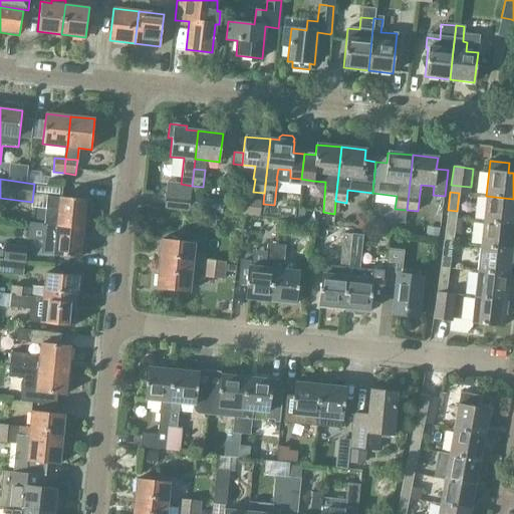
[(166,195),(165,208),(168,209),(189,211),(191,197),(166,195)]
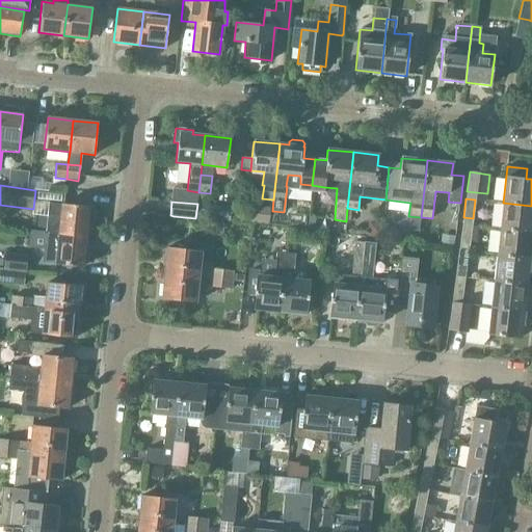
[(30,214),(29,231),(86,236),(87,222),(90,222),(94,220),(95,212),(92,209),(88,209),(89,206),(60,203),(59,216),(33,214),(33,215),(30,214)]
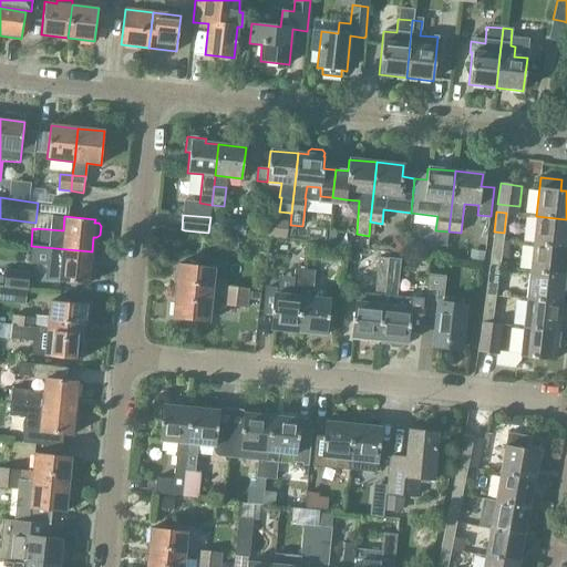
[(566,247),(566,219),(536,216),(533,244),(566,248),(566,247)]
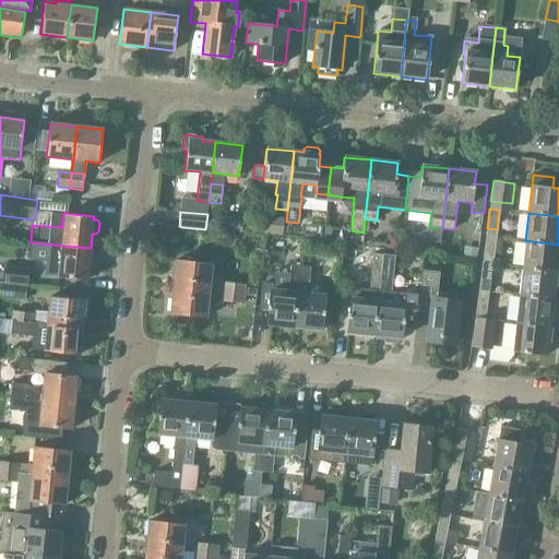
[(486,236),(483,256),(494,257),(496,237),(486,236)]
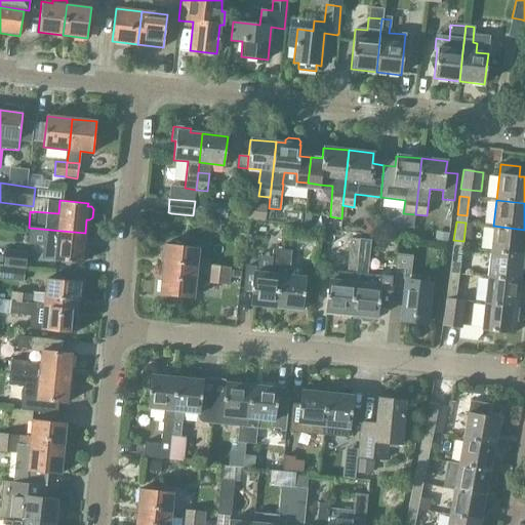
[(493,226),(490,251),(522,255),(524,230),(493,226)]
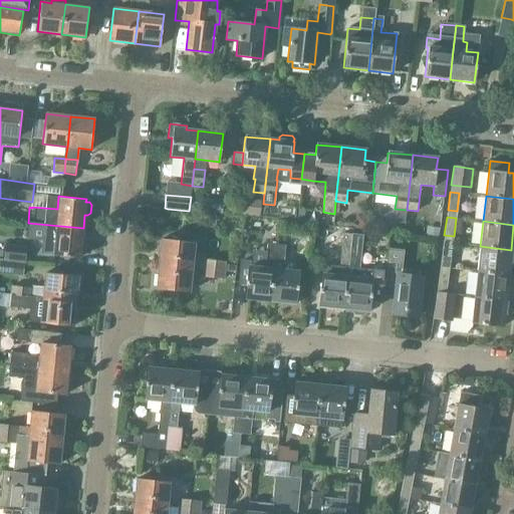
[(83,228),(28,223),(27,230),(30,231),(29,240),(54,243),(53,254),(80,257),(83,228)]
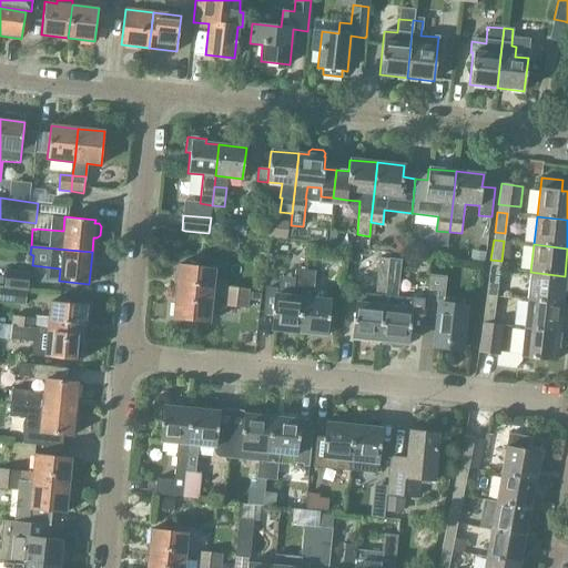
[(179,264),(176,292),(212,295),(214,267),(179,264)]
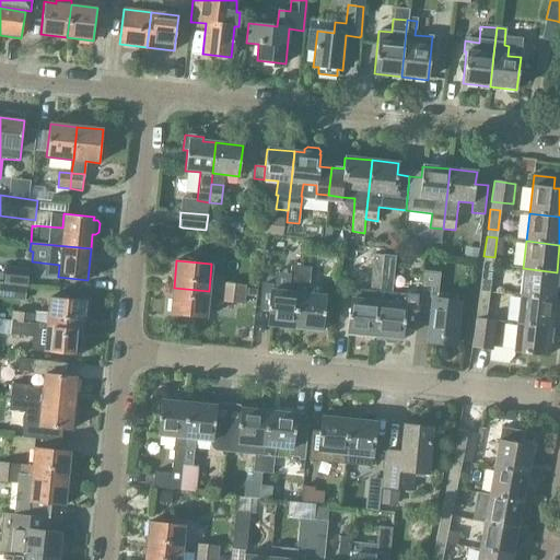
[(482,264),(480,283),(490,284),(493,265),(482,264)]
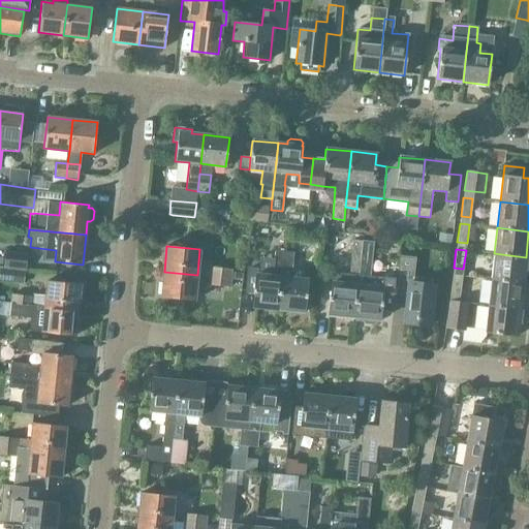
[(0,269),(26,272),(28,254),(0,250),(0,269)]
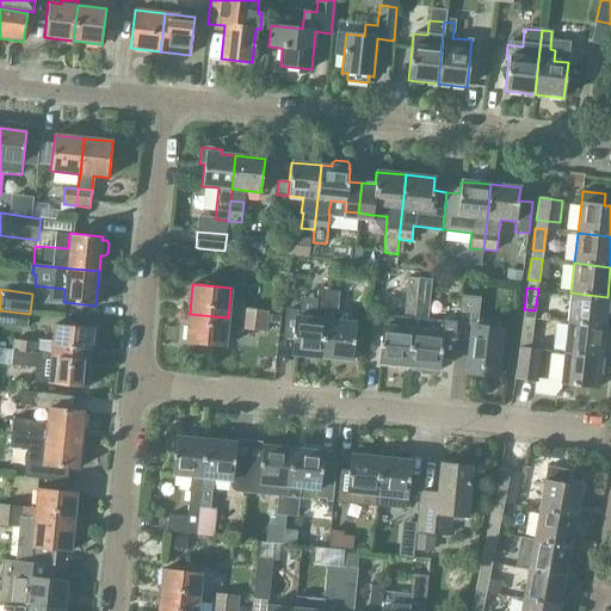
[(417,300),(409,368),(417,368),(417,371),(419,375),(432,376),(434,374),(434,370),(438,370),(439,356),(452,357),(455,341),(456,341),(458,326),(443,325),(427,323),(430,290),(417,289),(417,300)]
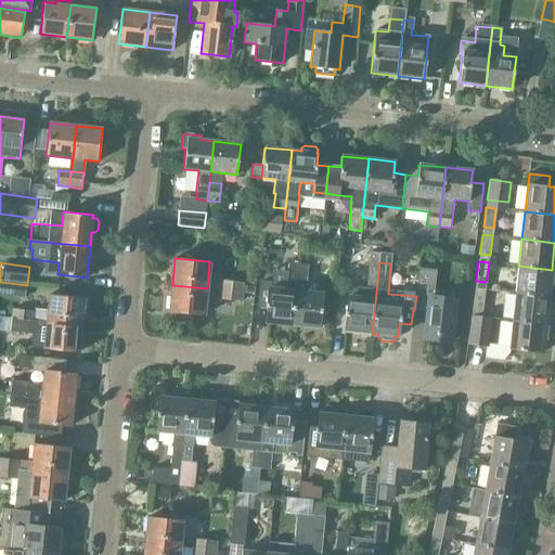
[(285,289),(270,288),(270,283),(261,282),(258,306),(267,307),(266,322),(292,325),(296,291),(298,265),(288,263),(286,285),(285,285),(285,289)]
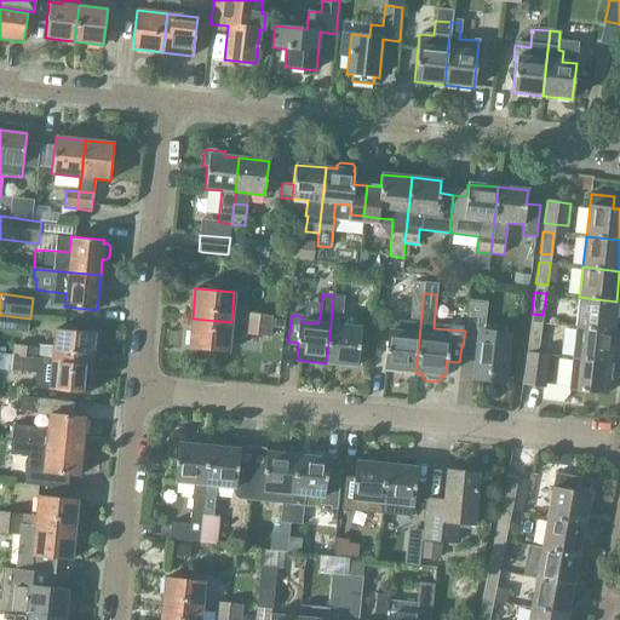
[(333,296),(326,363),(356,366),(360,328),(342,326),(345,296),(333,296)]
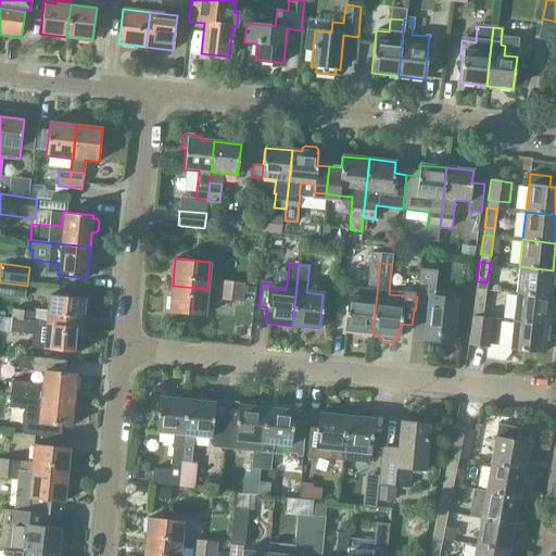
[(550,297),(553,270),(519,266),(516,293),(550,297)]
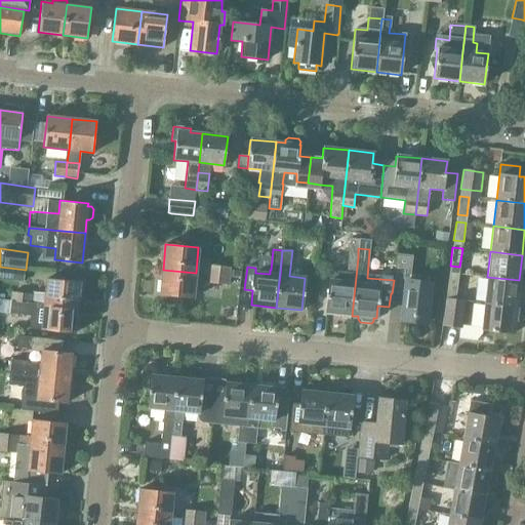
[(394,280),(392,293),(403,293),(400,322),(427,325),(432,282),(410,280),(412,256),(396,254),(394,280)]
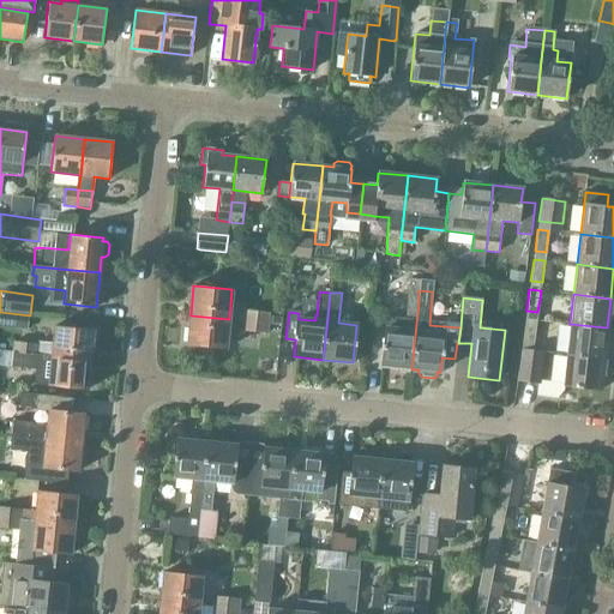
[(404,330),(385,327),(381,366),(411,369),(419,301),(408,300),(404,330)]
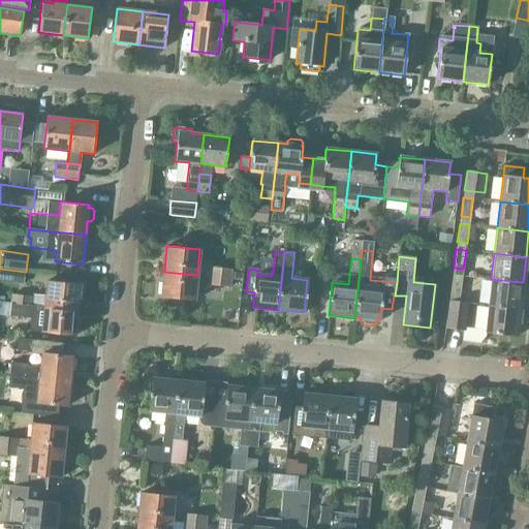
[(209,284),(219,286),(221,269),(210,268),(209,284)]
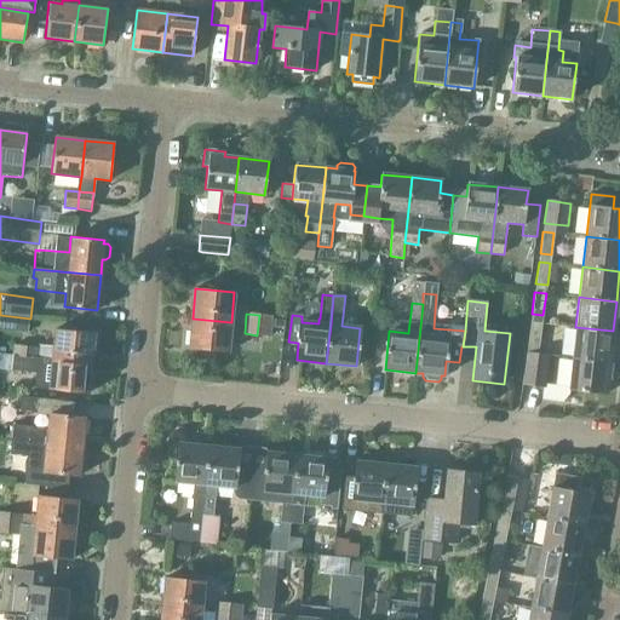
[(0,329),(28,333),(29,320),(29,319),(0,315),(0,329)]
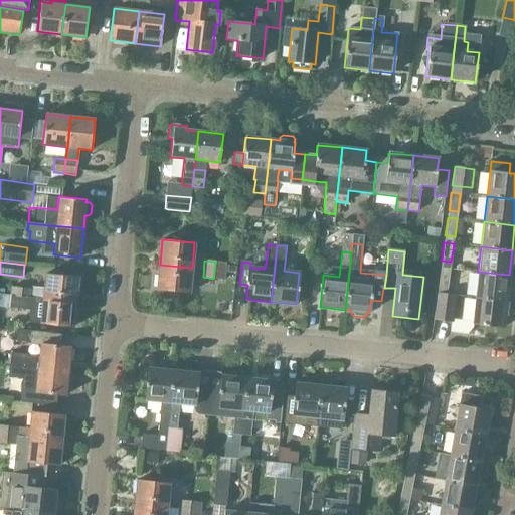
[(215,262),(213,279),(223,280),(225,263),(215,262)]
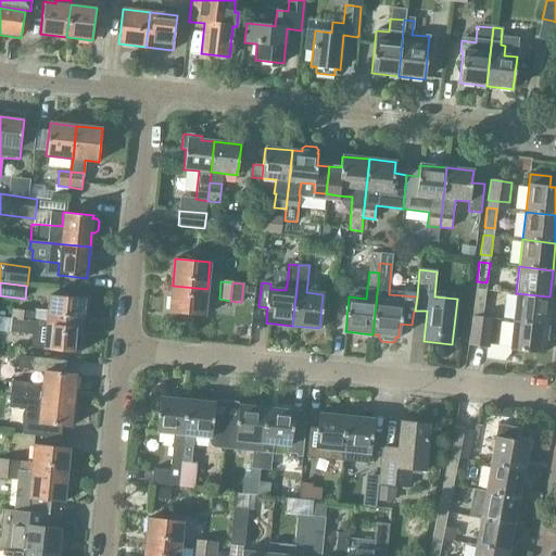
[(207,289),(173,286),(169,312),(204,316),(207,289)]
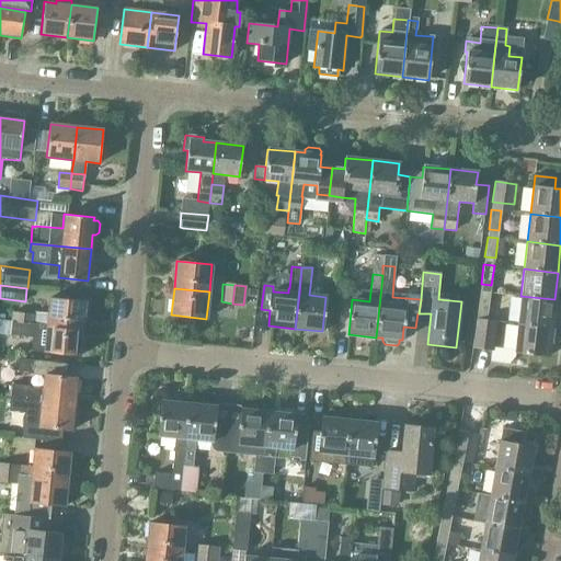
[(480,290),(477,311),(488,312),(490,293),(480,290)]
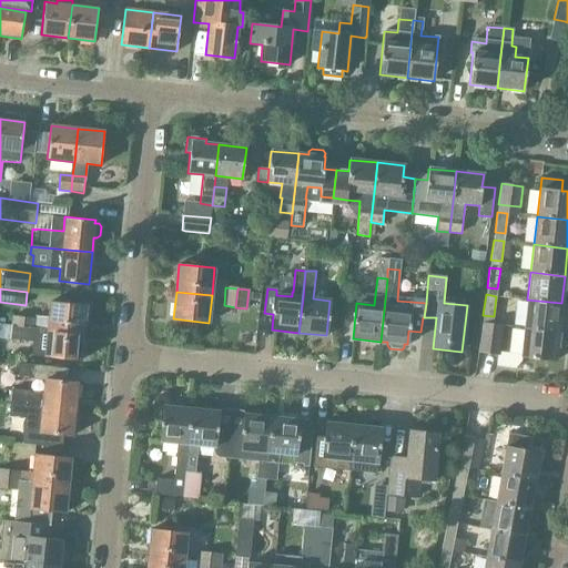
[(558,332),(561,304),(527,300),(525,327),(558,332)]
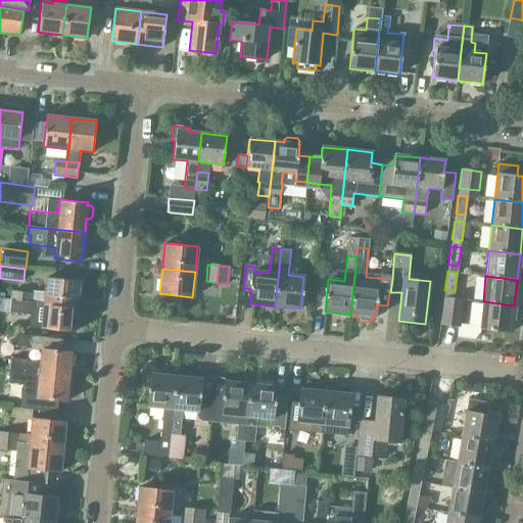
[(33,293),(32,301),(44,303),(77,306),(80,281),(47,278),(45,292),(33,291),(33,293)]
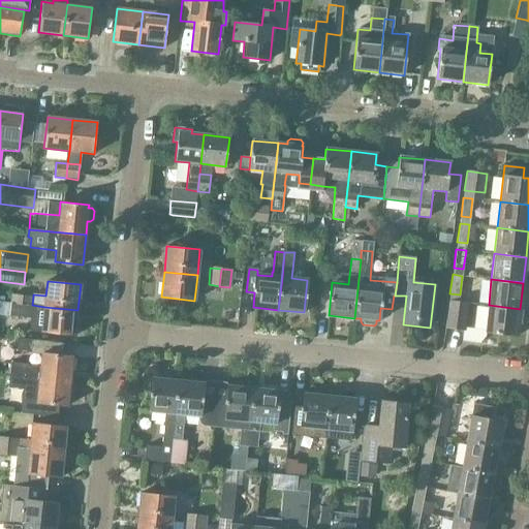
[(11,303),(32,305),(33,297),(12,294),(11,303)]
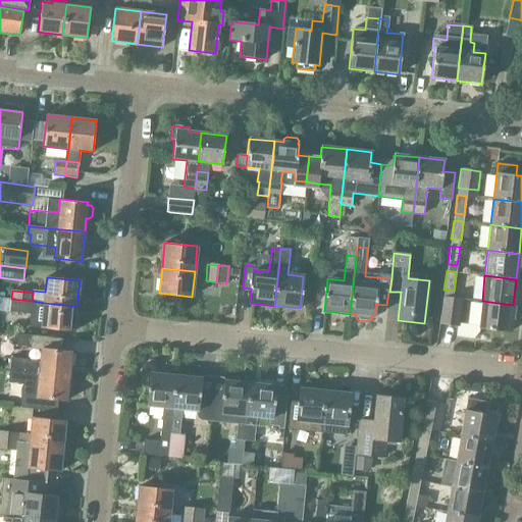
[(444,296),(439,324),(458,326),(462,299),(444,296)]
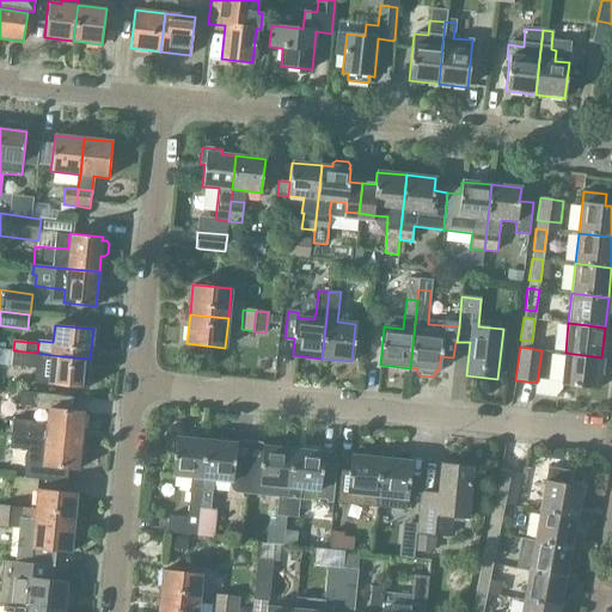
[(37,353),(13,350),(12,355),(11,366),(36,368),(34,384),(86,389),(90,359),(51,355),(37,353)]
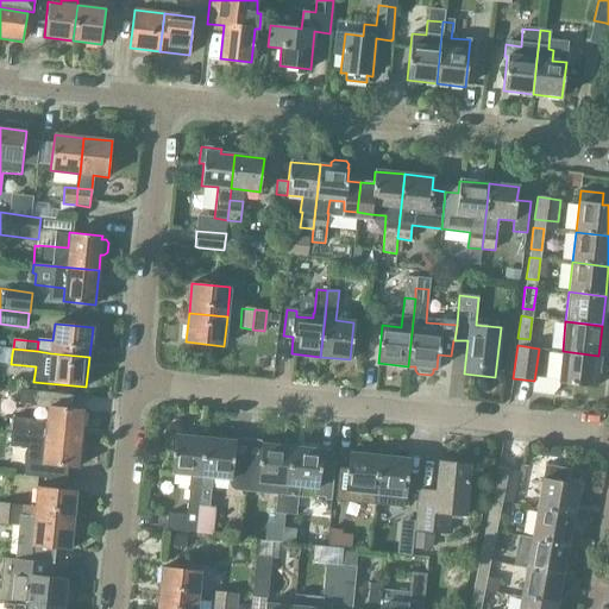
[(598,356),(563,351),(559,382),(595,387),(598,356)]
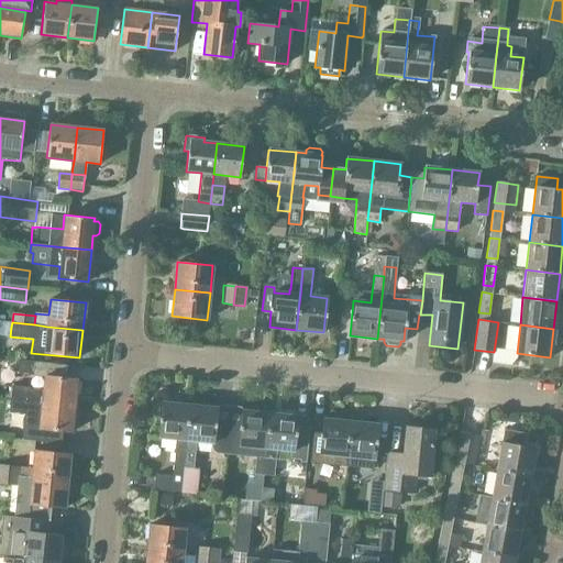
[(44,376),(67,378),(69,364),(32,361),(31,374),(44,376)]
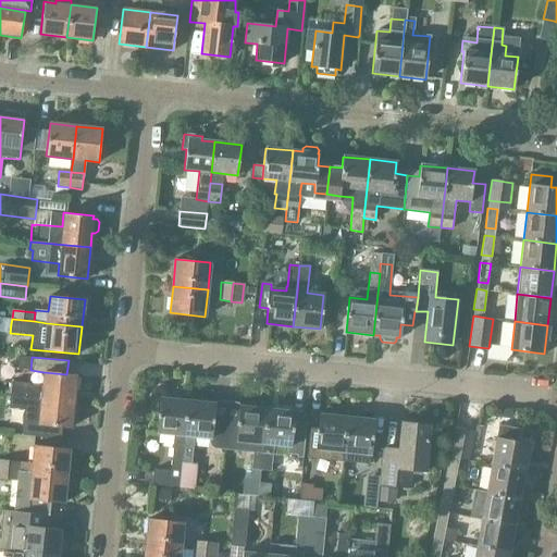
[(12,380),(10,395),(74,401),(76,375),(66,374),(44,372),(42,384),(29,383),(29,381),(12,380)]
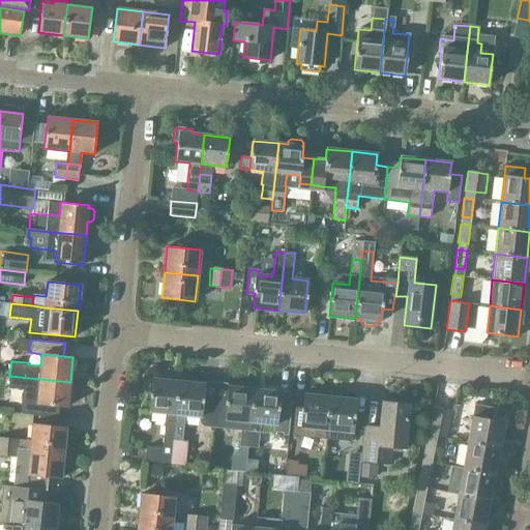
[(38,389),(36,403),(67,407),(70,382),(9,376),(11,387),(38,389)]
